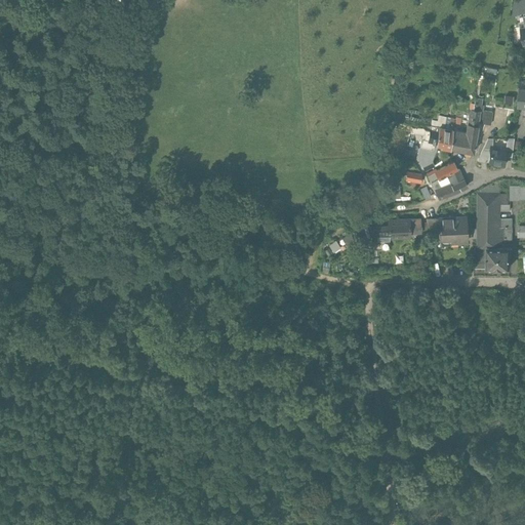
[(524,1),(516,0),(514,0),(512,16),(523,17),(524,1)]
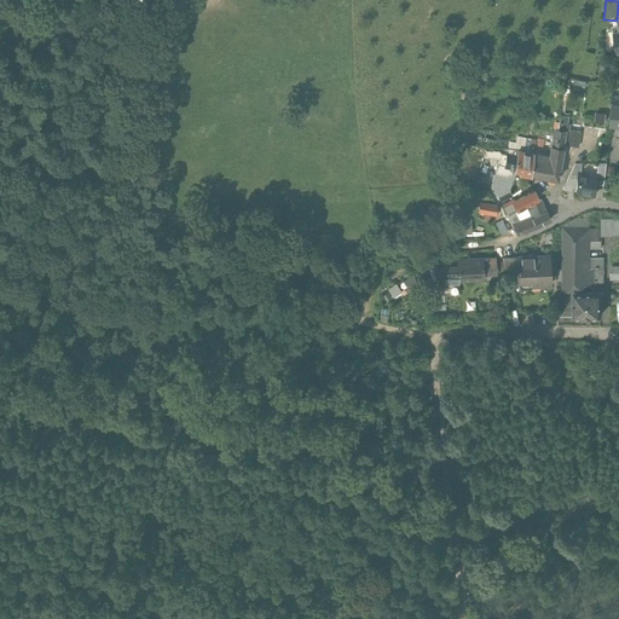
[(567,116),(560,115),(557,128),(570,131),(570,125),(566,123),(567,116)]
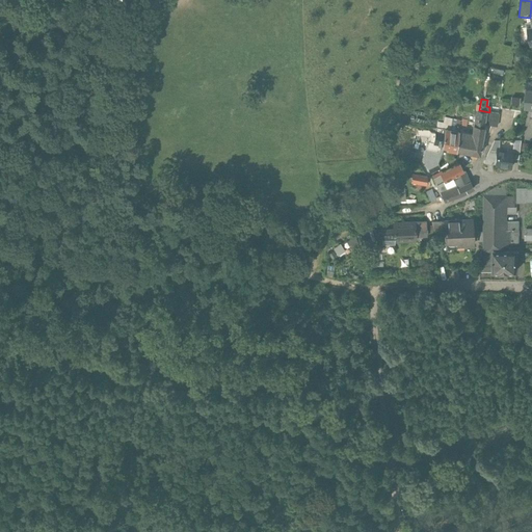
[(531,122),(531,108),(526,108),(525,114),(523,129),(531,130),(531,122)]
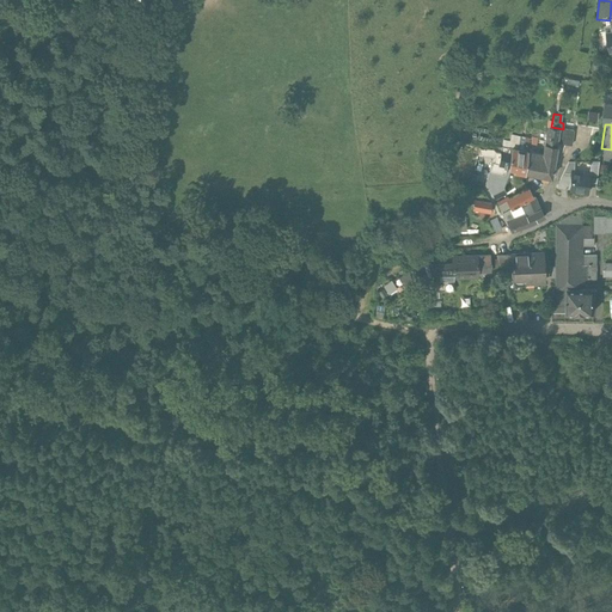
[(551,127),(546,127),(544,144),(557,146),(557,144),(571,146),(574,130),(563,129),(551,127)]
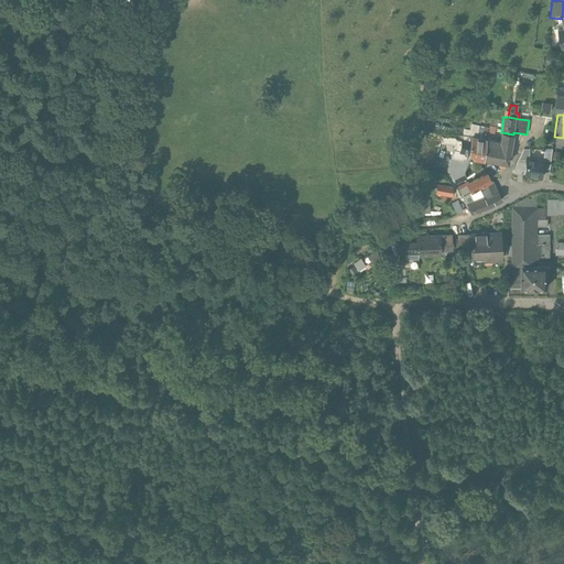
[(486,127),(472,125),(469,130),(463,129),(462,134),(472,136),(477,137),(478,131),(485,132),(486,127)]
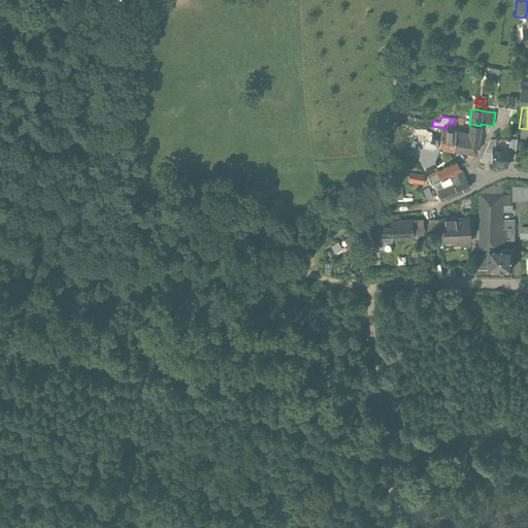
[(468,132),(456,130),(453,149),(475,153),(481,126),(469,124),(468,132)]
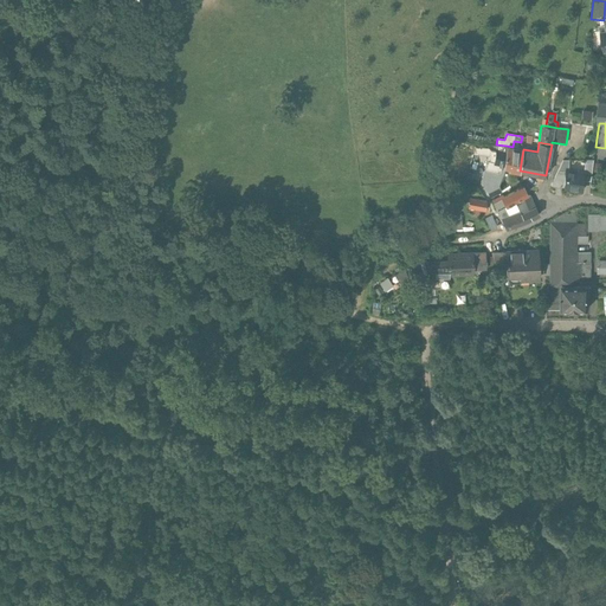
[(476,152),(489,154),(490,146),(477,144),(476,152)]
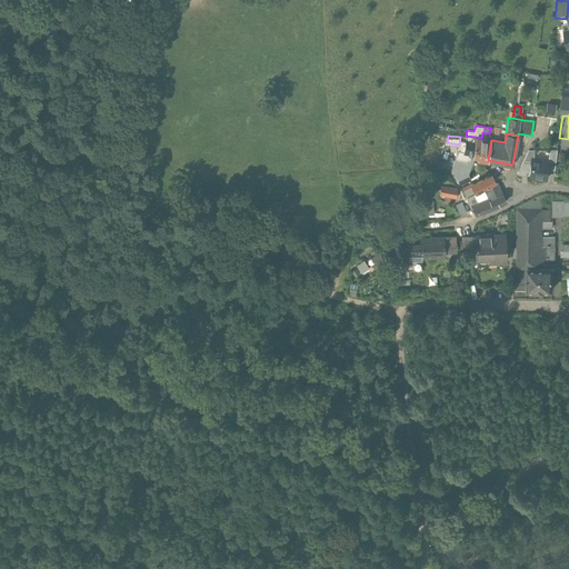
[(481,138),(476,137),(476,140),(473,156),(480,157),(479,159),(483,159),(488,160),(491,140),(481,138)]
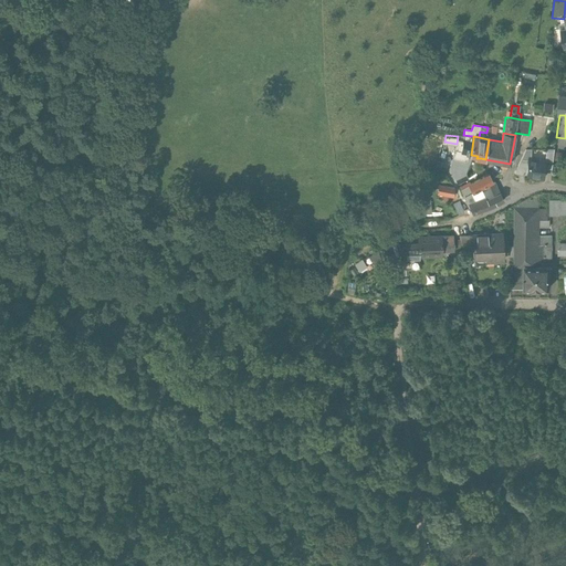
[(473,139),(463,138),(461,153),(463,153),(462,156),(457,154),(454,154),(449,170),(452,171),(451,174),(456,176),(454,178),(464,173),(471,157),(471,155),(473,139)]
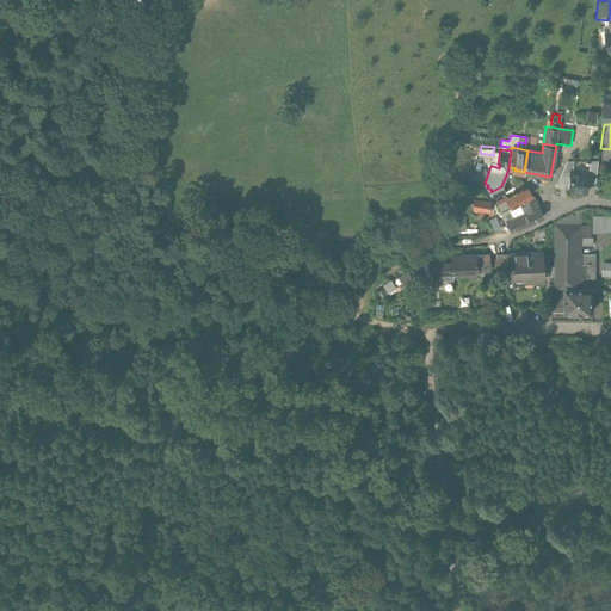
[(562,172),(555,187),(567,189),(569,173),(562,172)]
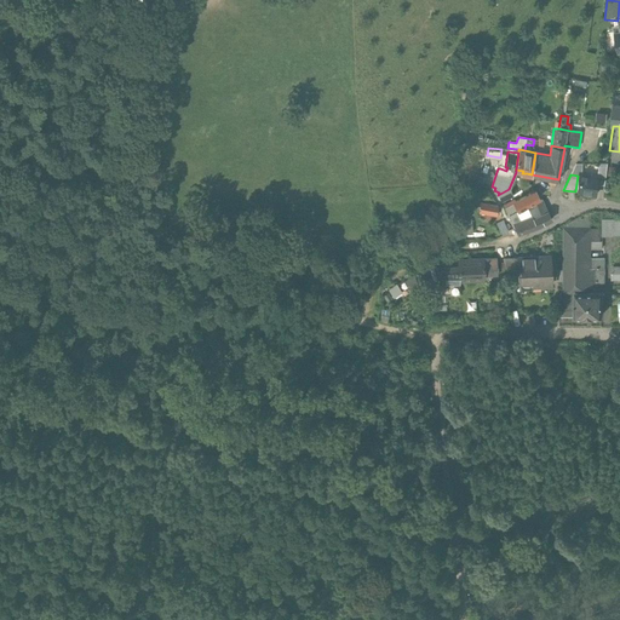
[(596,195),(598,177),(578,174),(578,176),(575,191),(596,195)]
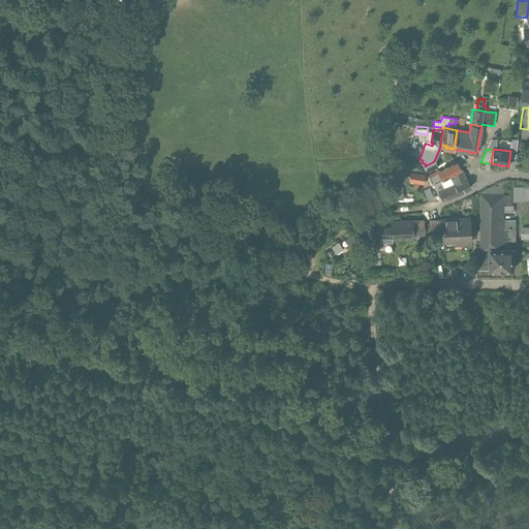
[(425,166),(428,172),(437,167),(434,161),(425,166)]
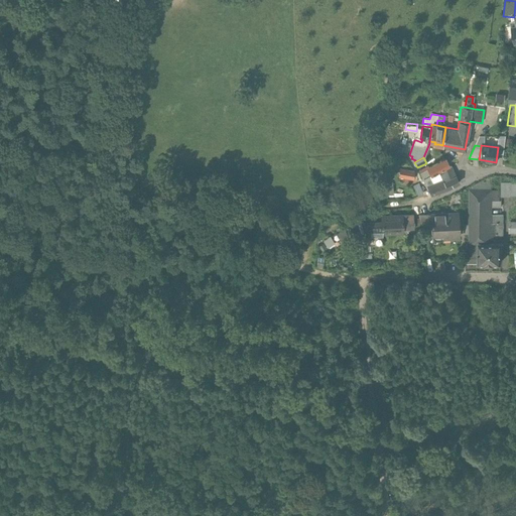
[(441,161),(420,173),(423,179),(428,176),(437,171),(444,166),(448,164),(444,158),(440,160),(441,161)]
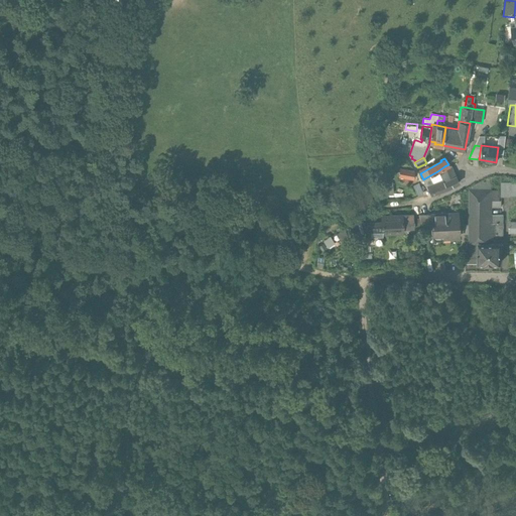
[(450,166),(444,166),(437,171),(439,175),(443,173),(445,177),(454,173),(450,166)]
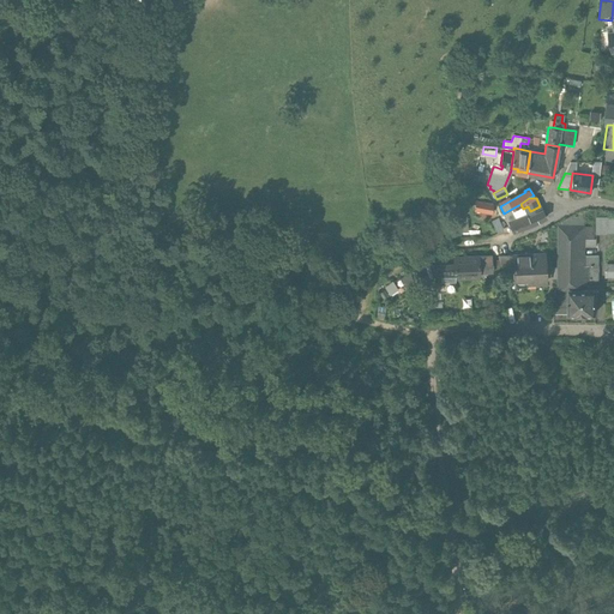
[(492,203),(475,200),(474,209),(491,211),(492,203)]
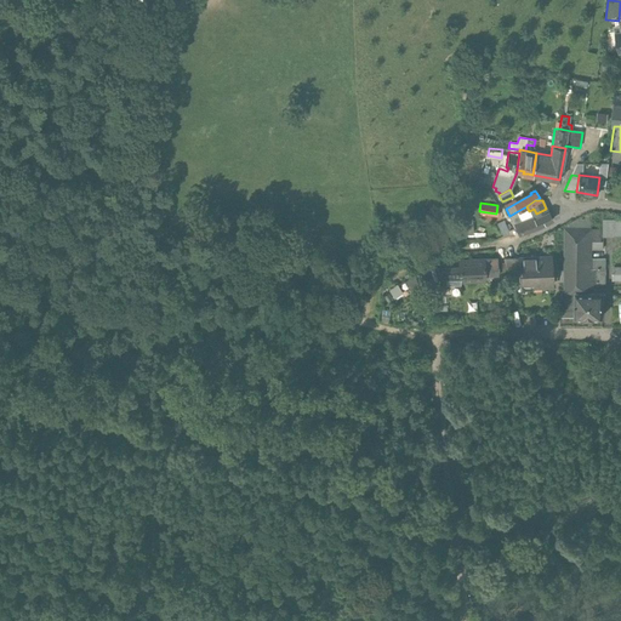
[(546,209),(536,214),(534,209),(529,211),(531,216),(520,221),(513,224),(518,233),(537,227),(545,224),(552,220),(548,212),(547,212),(546,209)]
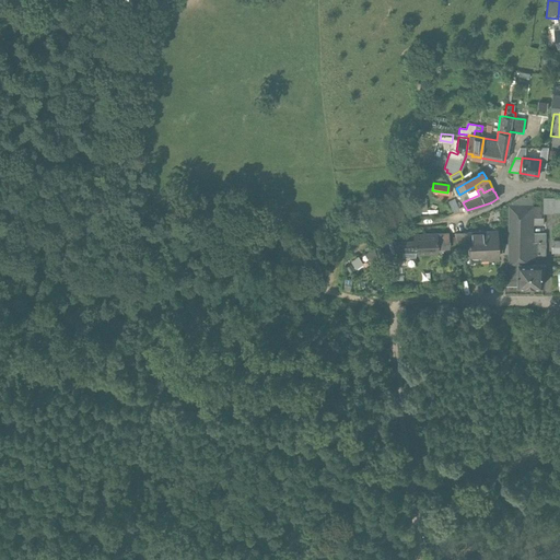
[(465,191),(459,195),(463,202),(469,199),(465,191)]
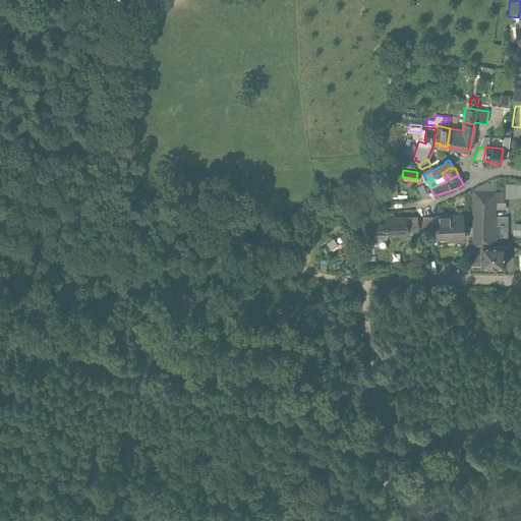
[(520,185),(507,185),(506,198),(520,198),(520,185)]
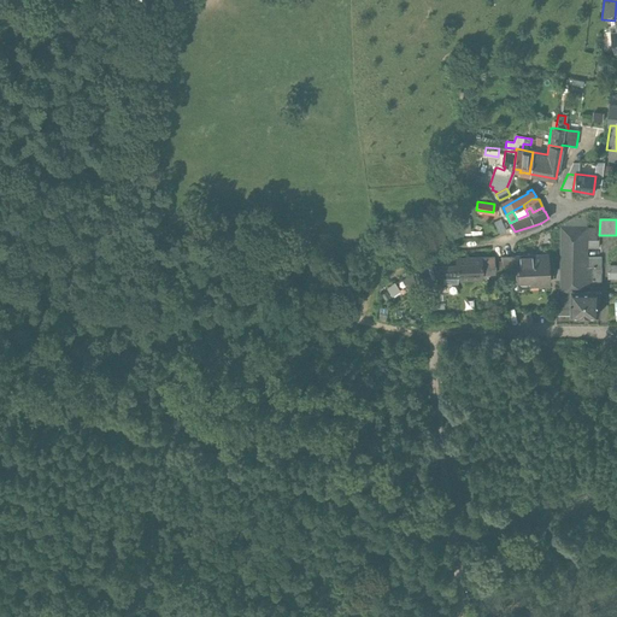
[(587,228),(562,227),(560,288),(560,289),(573,289),(573,288),(587,289),(587,287),(592,287),(592,289),(599,289),(599,285),(601,285),(601,266),(587,266),(587,228)]
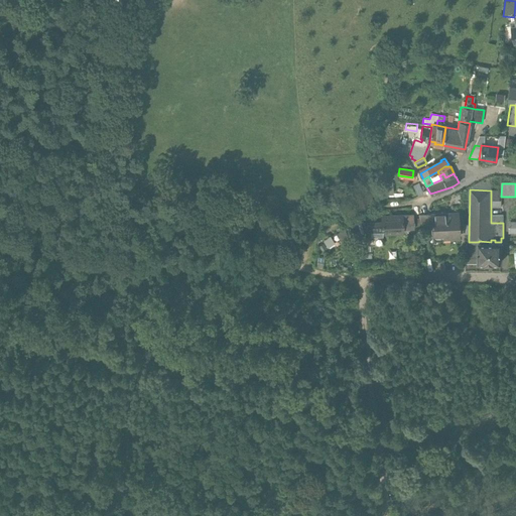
[(458,212),(430,213),(430,214),(430,227),(431,237),(459,236),(458,212)]
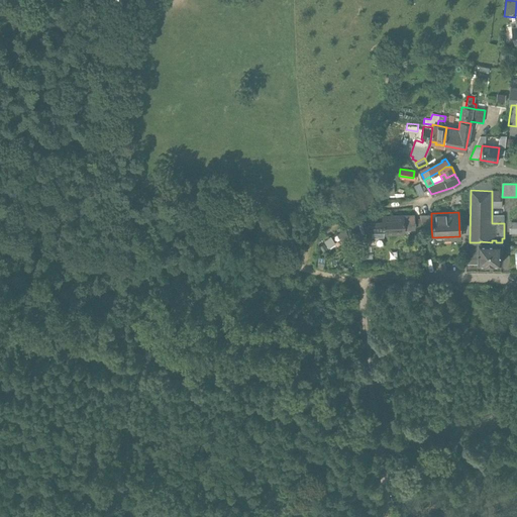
[(413,214),(383,216),(383,222),(384,231),(399,231),(399,226),(414,225),(413,214)]
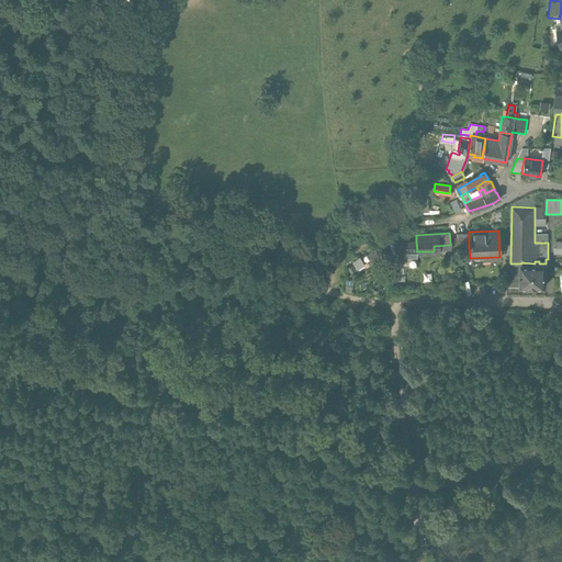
[(469,233),(456,234),(459,248),(469,247),(469,233)]
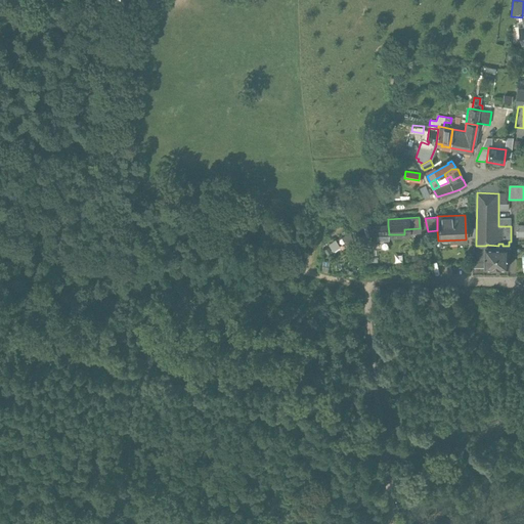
[(388,225),(374,225),(375,248),(389,248),(389,234),(388,225)]
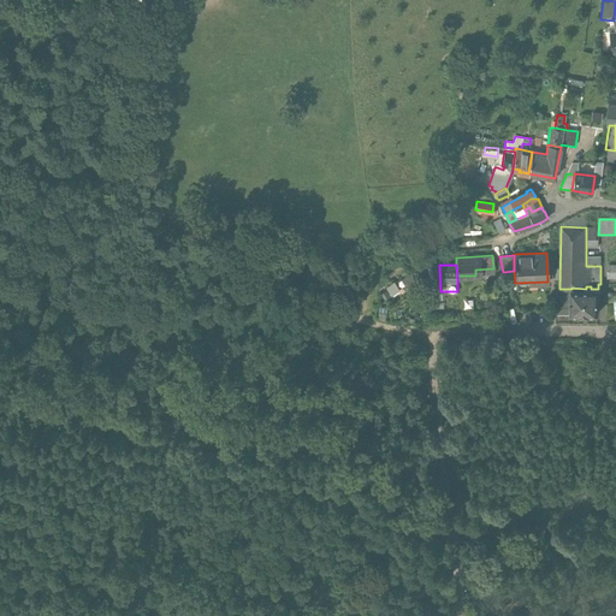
[(572,289),(560,289),(560,288),(556,288),(556,312),(598,313),(598,289),(591,289),(591,286),(586,286),(586,289),(572,288),(572,289)]
